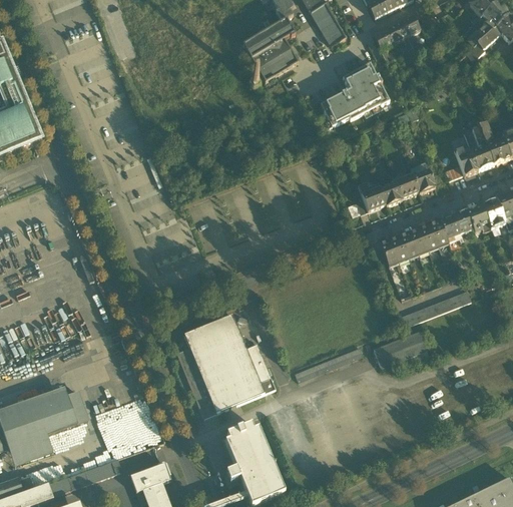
[(293,4),(290,0),(275,0),(279,7),(286,18),(286,17),(287,18),(294,14),(290,8),(292,7),(293,6),(293,4)]
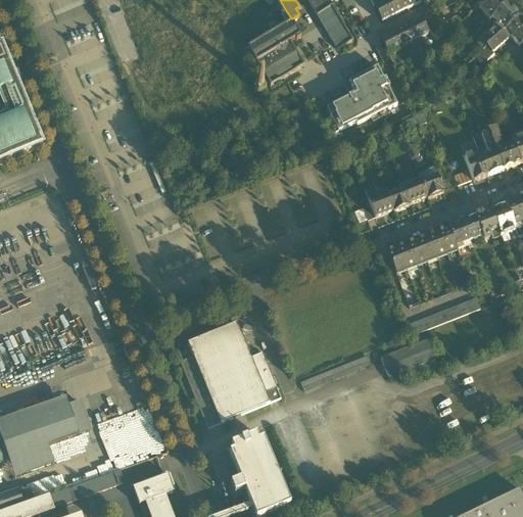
[(332,3),(330,0),(311,0),(318,11),(332,3)]
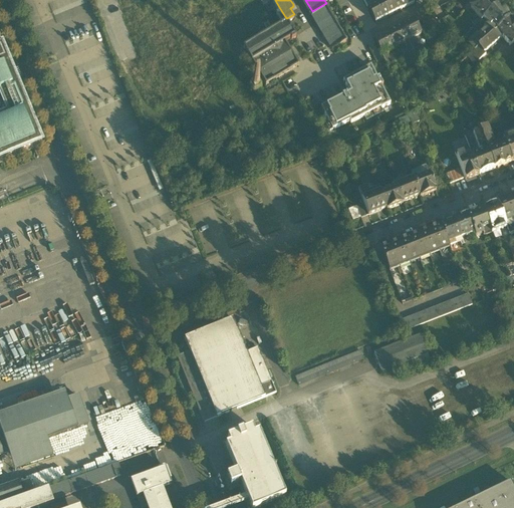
[(375,17),(389,11),(382,0),(372,0),(367,2),(375,17)]
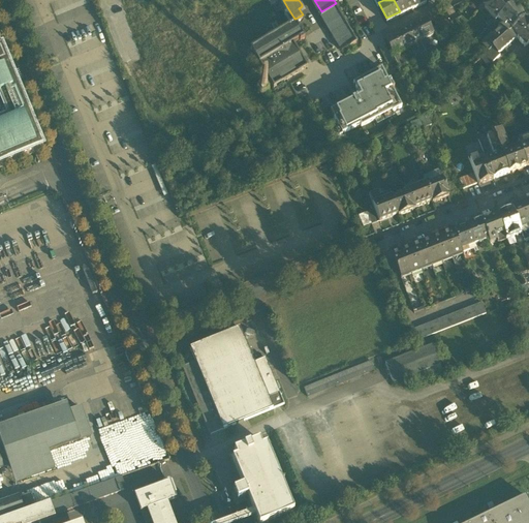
[(400,11),(412,4),(410,0),(394,0),(400,11)]
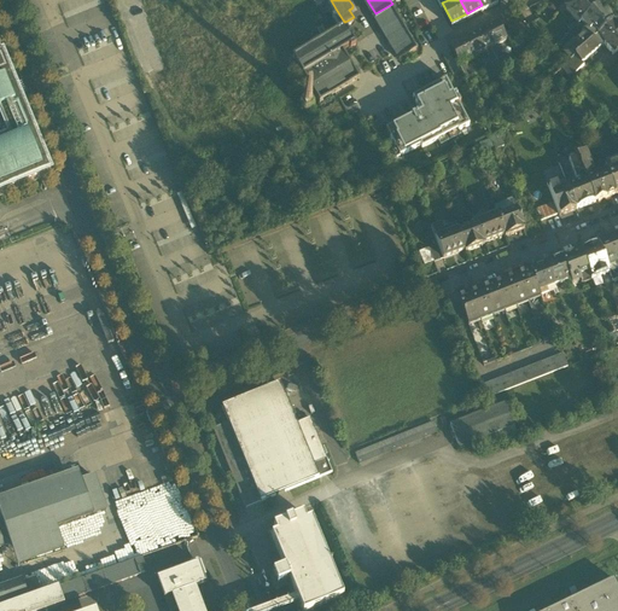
[(579,18),(581,17),(600,1),(599,0),(570,0),(566,4),(575,13),(577,16),(579,18)]
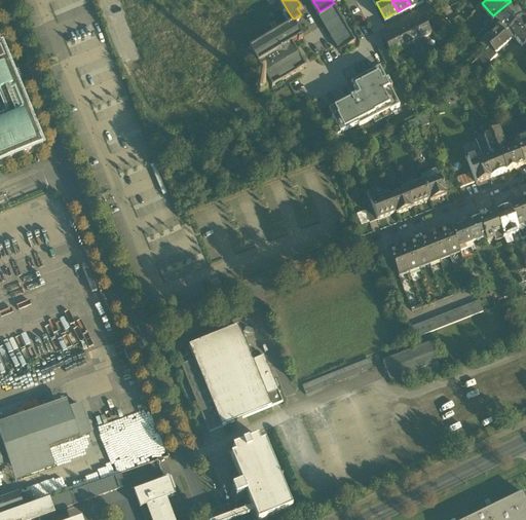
[(522,13),(511,1),(494,14),(497,19),(495,21),(498,24),(481,40),(486,45),(489,43),(522,13)]
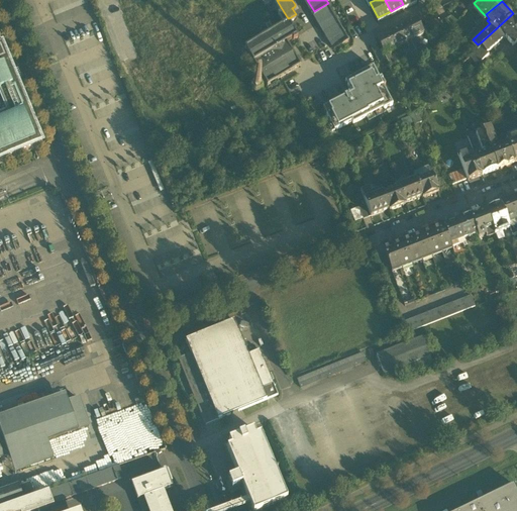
[(334,13),(328,3),(314,11),(320,21),(334,13)]
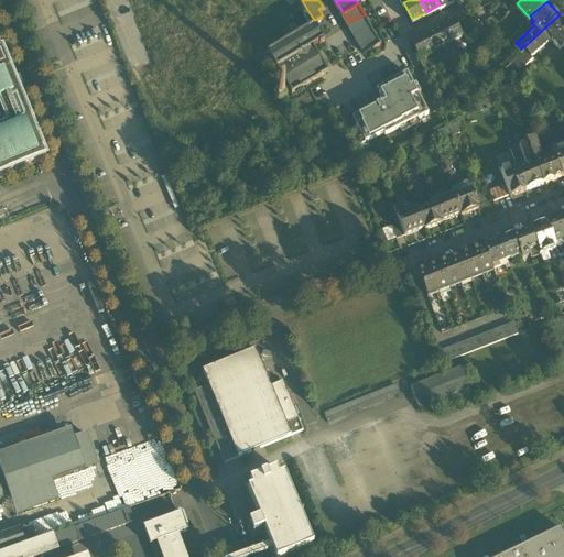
[(310,22),(314,20),(306,8),(303,10),(310,22)]
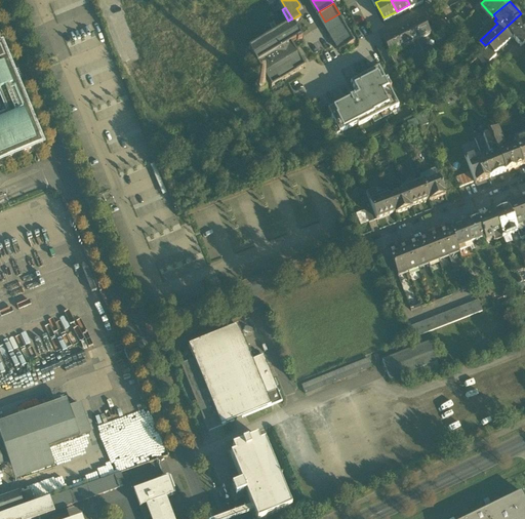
[(485,22),(487,20),(485,17),(490,13),(488,11),(481,17),(485,22)]
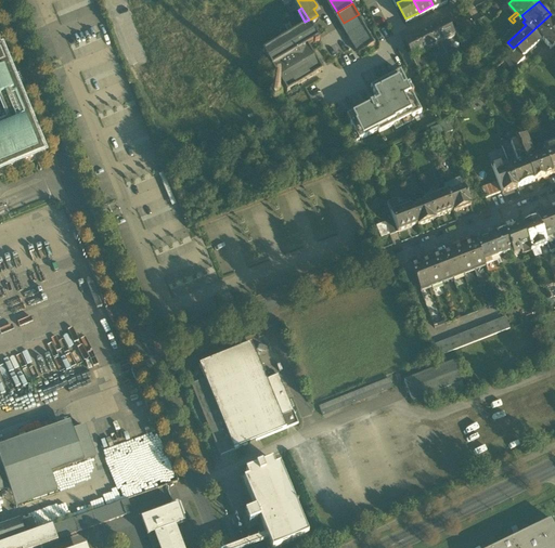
[(364,23),(359,14),(344,23),(348,31),(364,23)]
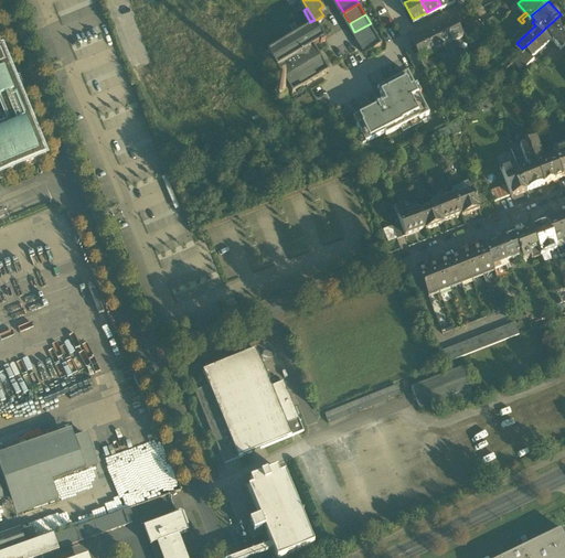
[(564,19),(561,14),(525,46),(532,53),(532,52),(552,35),(561,45),(564,41),(564,19)]
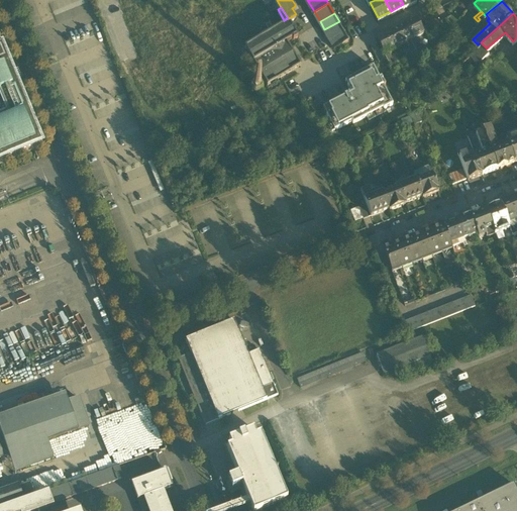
[(416,15),(403,21),(410,35),(415,33),(423,29),(416,15)]
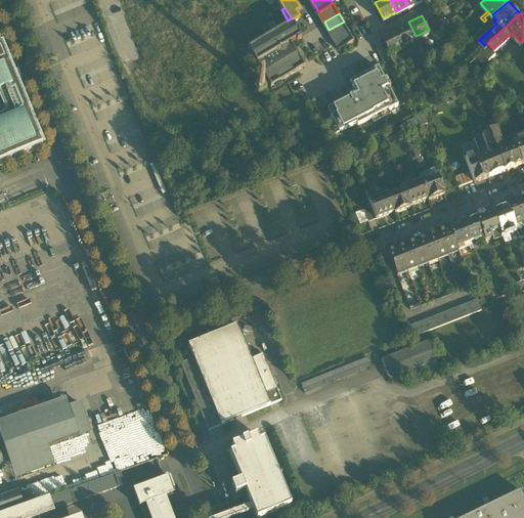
[(248,44),(257,58),(291,38),(297,35),(297,36),(302,34),(293,18),(292,17),(292,18),(288,20),(278,26),(273,29),(248,44)]
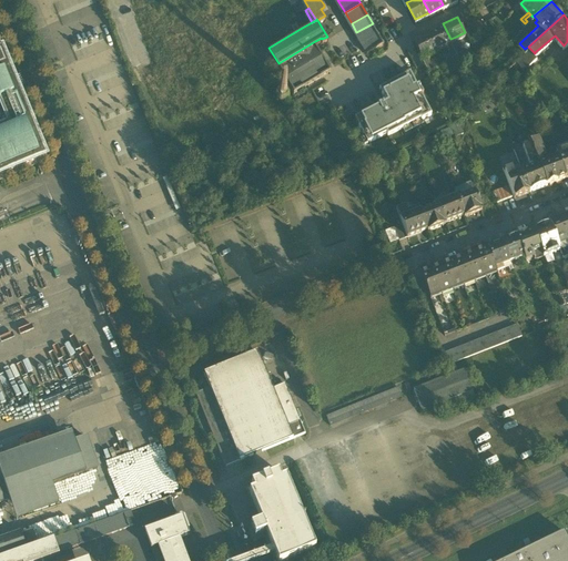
[(291,22),(296,31),(302,28),(296,19),(291,22)]
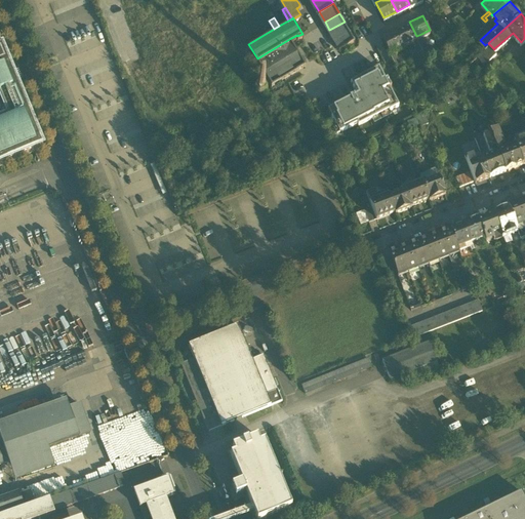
[(354,38),(345,22),(329,30),(339,45),(354,38)]
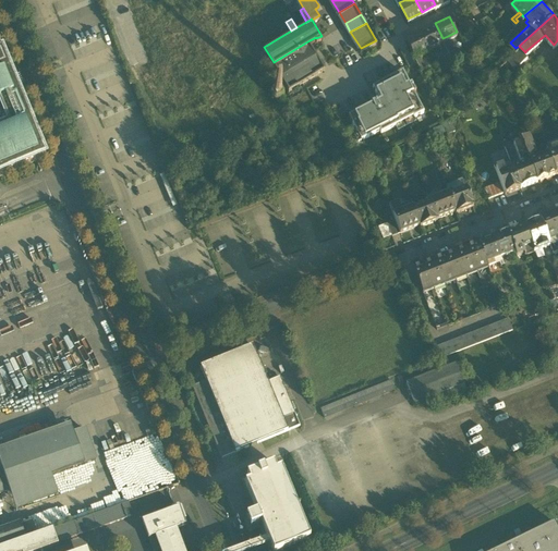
[(435,23),(421,31),(428,46),(439,40),(443,38),(435,23)]
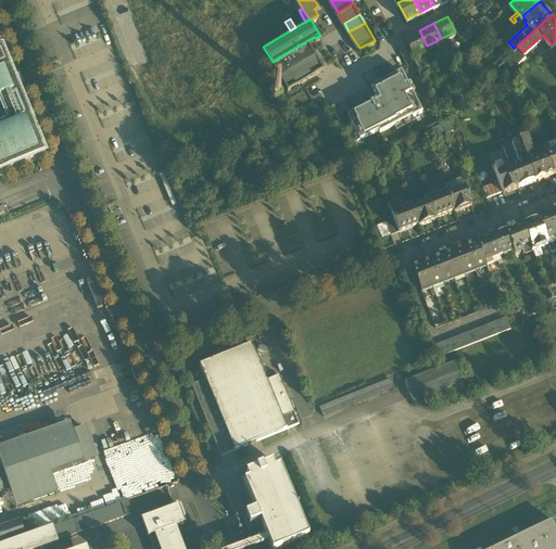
[(416,51),(427,46),(419,30),(405,38),(413,53),(416,51)]
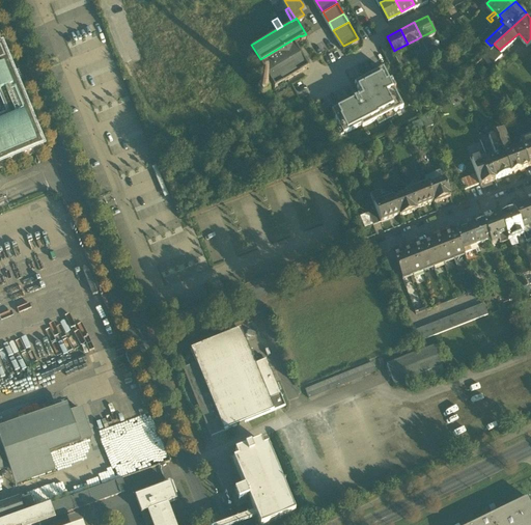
[(424,42),(427,48),(432,45),(430,42),(426,34),(421,36),(424,42)]
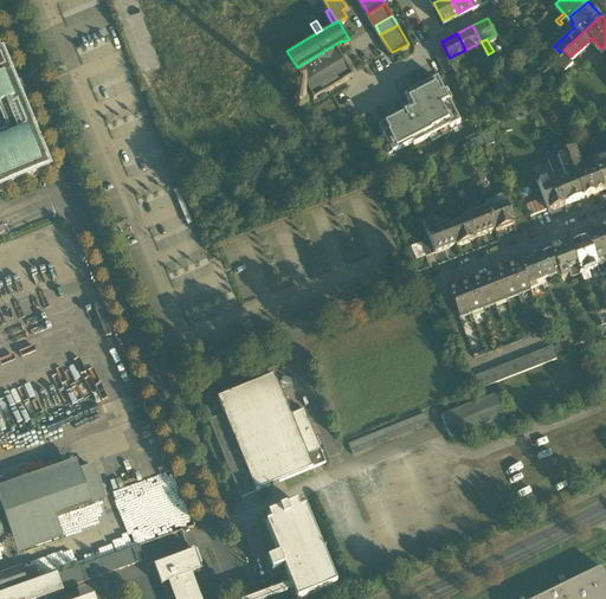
[(340,51),(336,44),(297,68),(314,95),(352,71),(340,51)]
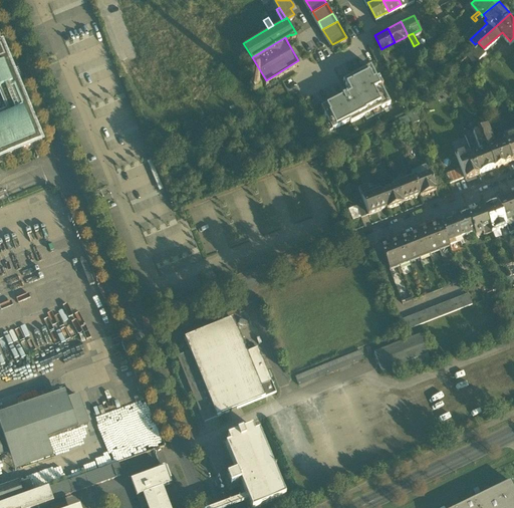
[(411,49),(414,47),(414,46),(411,40),(407,41),(406,42),(409,48),(410,47),(411,49)]
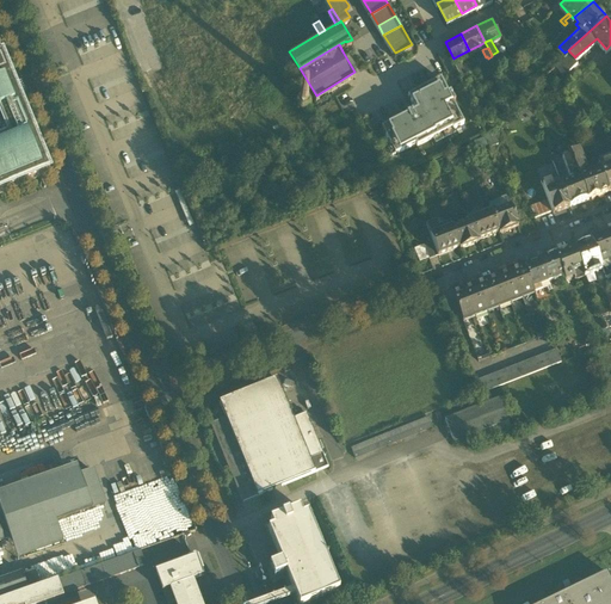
[(0,123),(6,129),(10,128),(11,131),(30,124),(28,119),(30,118),(29,117),(28,117),(25,111),(26,110),(26,109),(24,109),(22,103),(23,102),(23,100),(20,102),(18,94),(20,94),(19,92),(17,93),(16,88),(17,87),(14,81),(13,82),(11,78),(13,78),(12,75),(11,76),(7,69),(10,69),(8,67),(7,68),(5,61),(6,61),(5,59),(4,60),(1,53),(2,53),(2,50),(0,50),(0,123)]
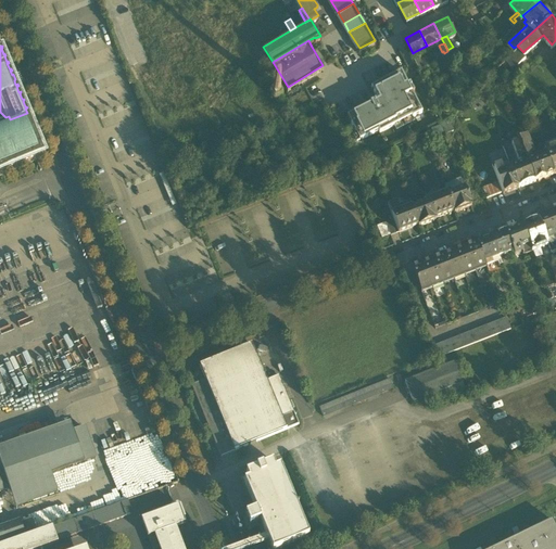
[(526,53),(523,51),(523,52),(517,46),(514,48),(509,51),(517,61),(526,53)]
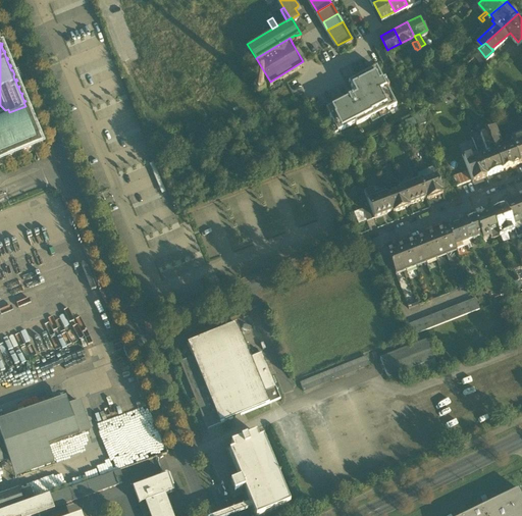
[(429,53),(425,44),(420,47),(420,48),(424,56),(429,53)]
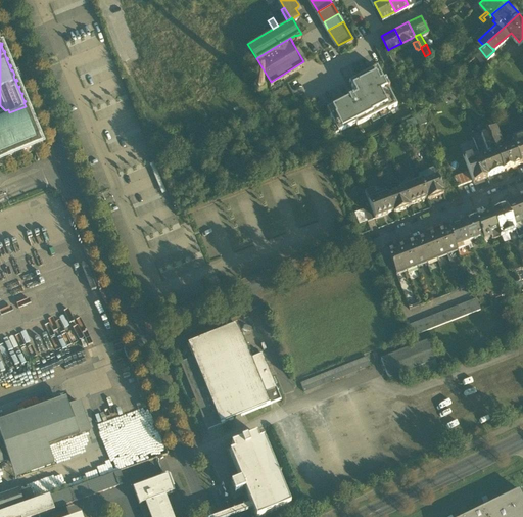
[(388,50),(394,62),(397,60),(396,58),(398,57),(395,51),(393,52),(391,48),(388,50)]
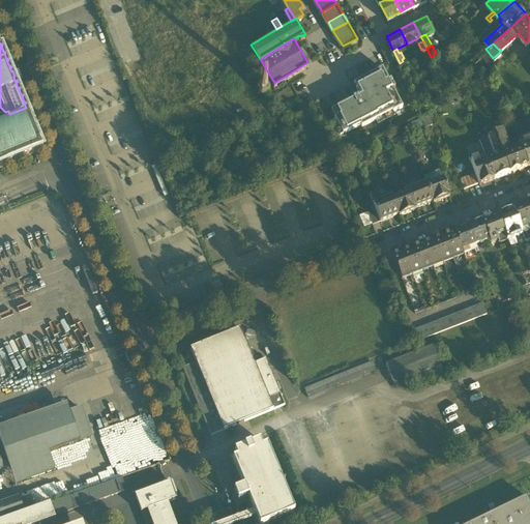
[(489,62),(493,58),(486,49),(480,53),(489,62)]
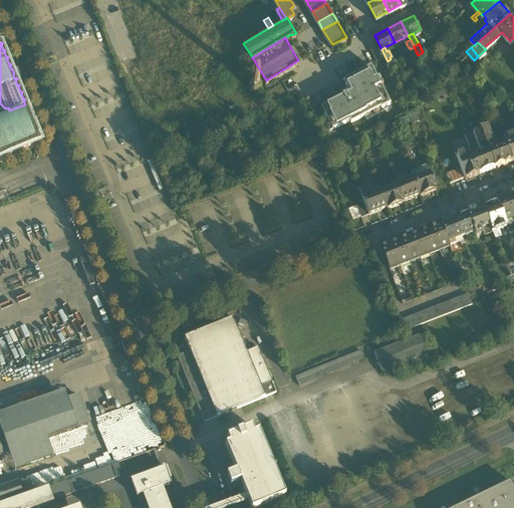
[(321,102),(328,117),(331,116),(334,123),(349,116),(350,118),(380,103),(381,103),(391,99),(380,81),(382,80),(378,72),(376,73),(372,65),(366,68),(364,64),(349,72),(351,76),(345,79),(347,84),(349,88),(343,91),(321,102)]
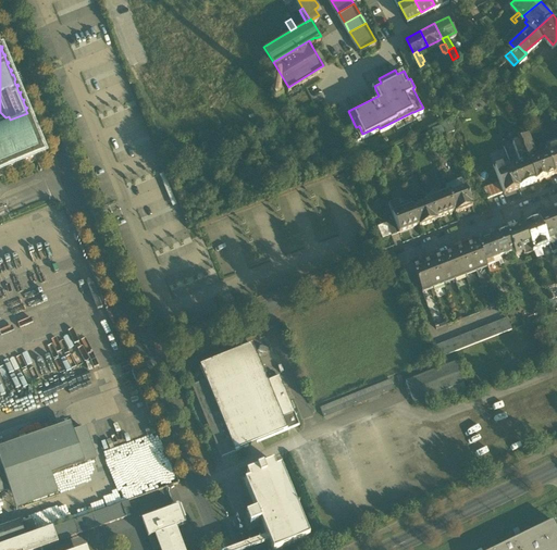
[(284,90),(280,82),(270,87),(274,96),(284,90)]
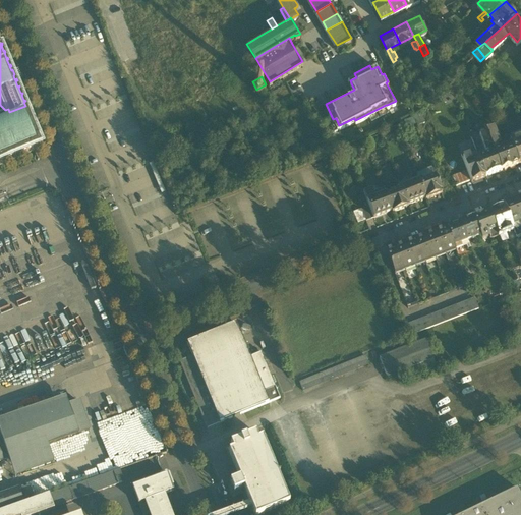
[(0,115),(9,112),(8,109),(5,110),(0,105),(0,115)]
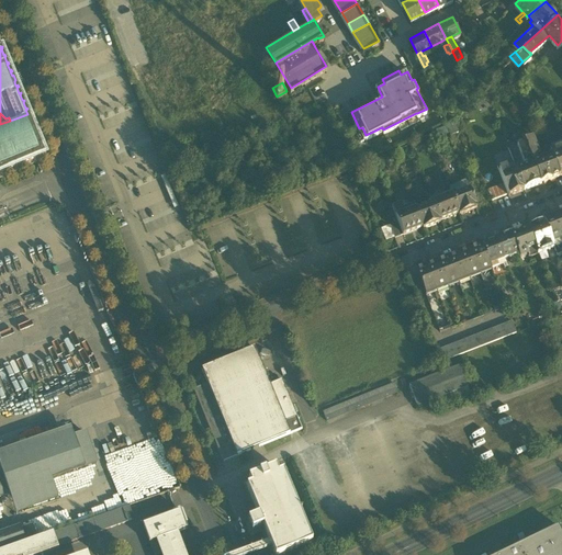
[(0,171),(45,153),(30,113),(27,114),(10,121),(0,124),(0,171)]
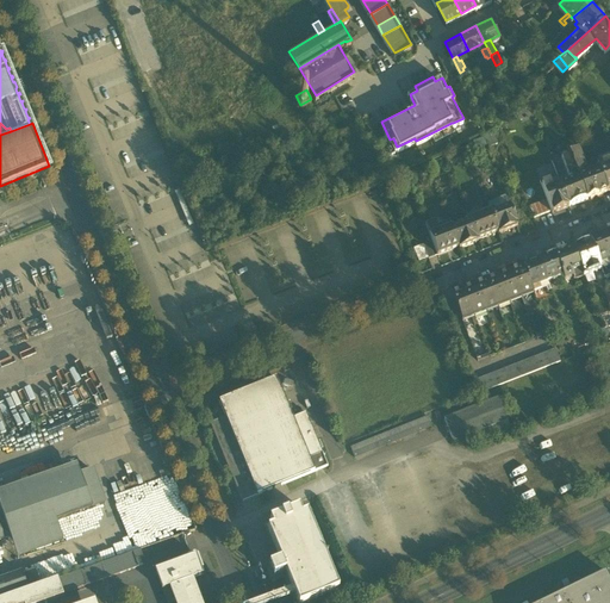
[(484,132),(487,142),(497,138),(491,125),(483,130),(484,132)]
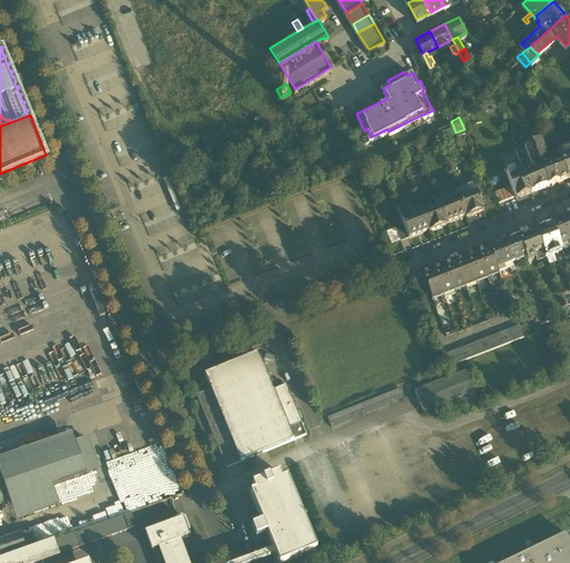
[(454,131),(452,124),(441,127),(444,135),(454,131)]
